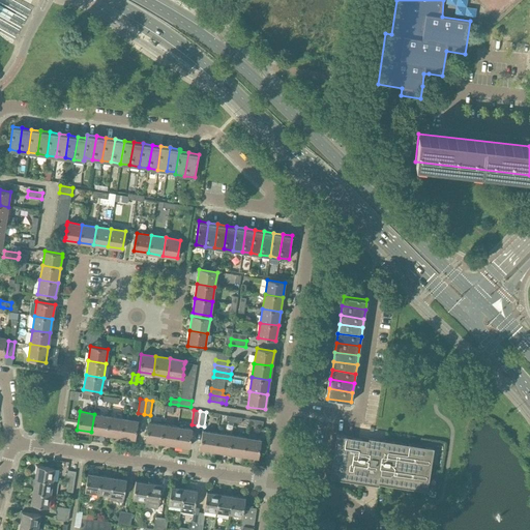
[(109,416),(94,414),(91,432),(106,434),(109,416)]
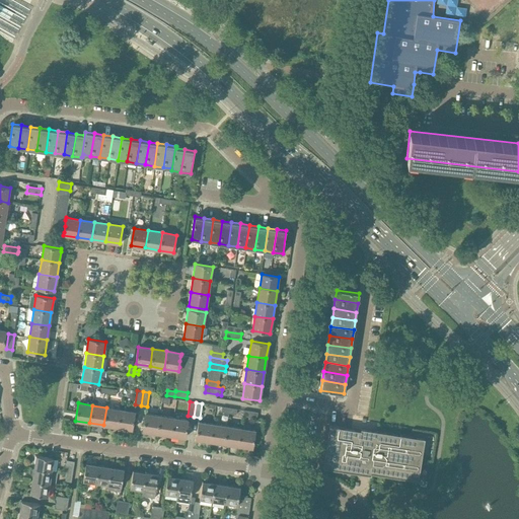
[(121,410),(106,408),(103,425),(118,427),(121,410)]
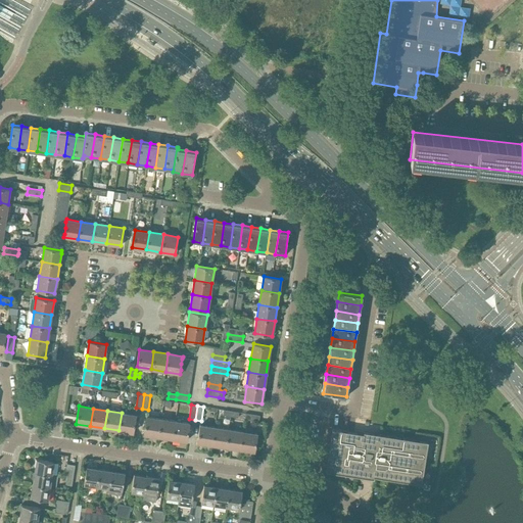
[(122,413),(119,430),(133,432),(136,415),(122,413)]
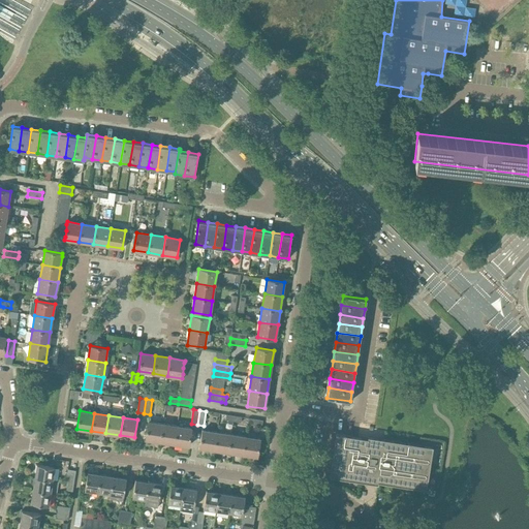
[(262,421),(248,418),(247,425),(261,427),(262,421)]
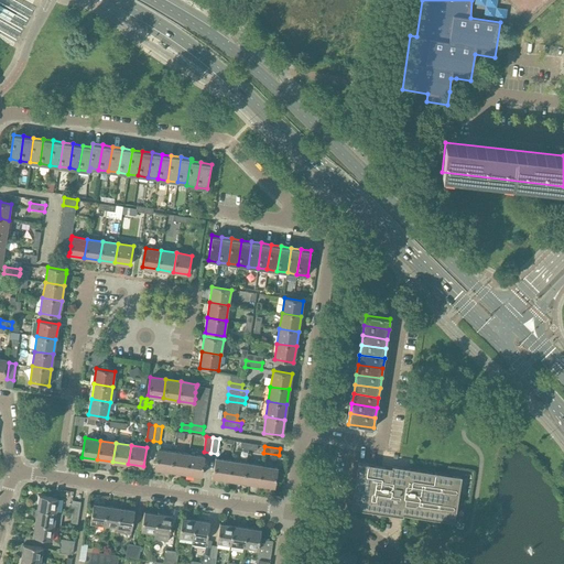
[(170,470),(173,452),(158,449),(154,468),(170,470)]
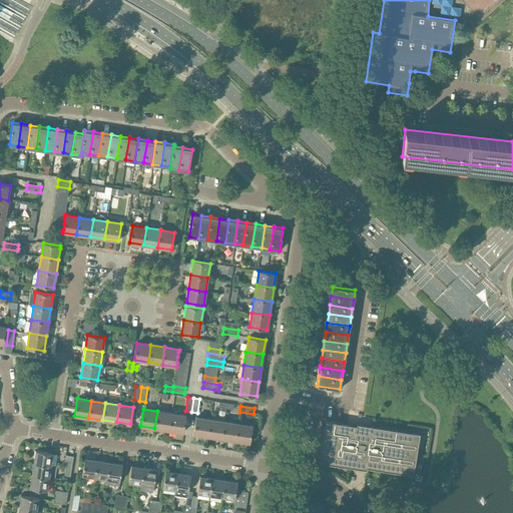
[(171,413),(157,411),(154,428),(168,430),(171,413)]
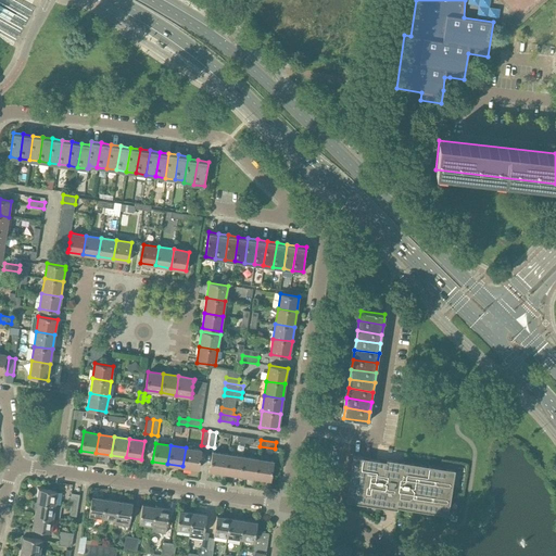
[(186,447),(182,466),(199,469),(201,450),(186,447)]
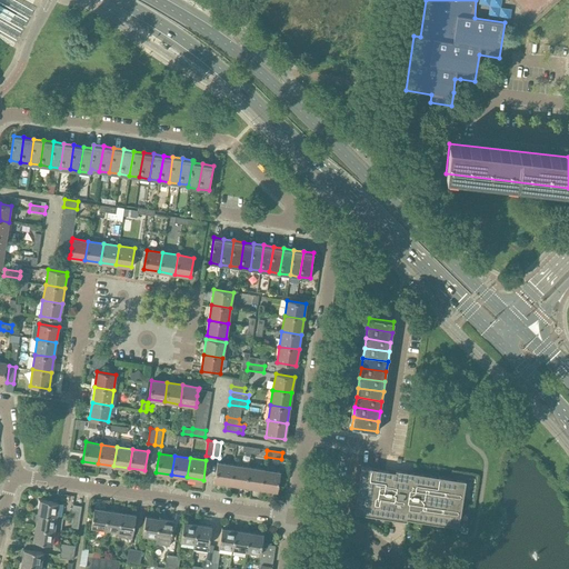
[(230,483),(233,465),(218,462),(215,481),(230,483)]
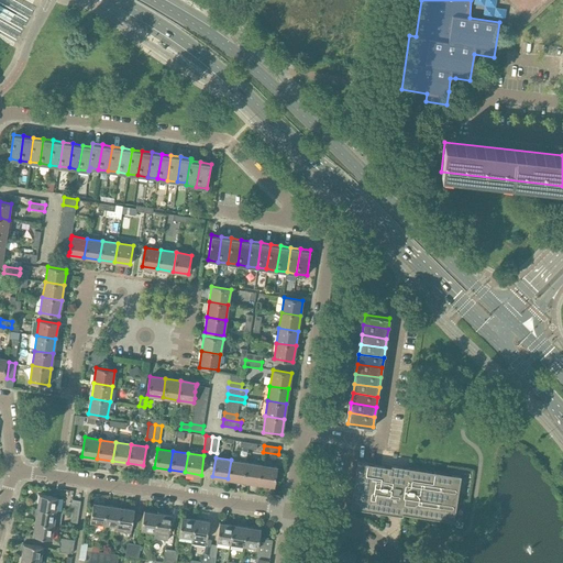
[(246,462),(231,460),(228,478),(243,482),(246,462)]
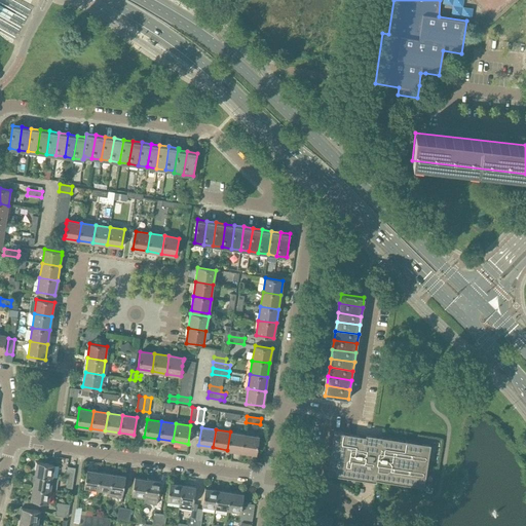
[(227,450),(241,452),(245,434),(230,431),(227,450)]
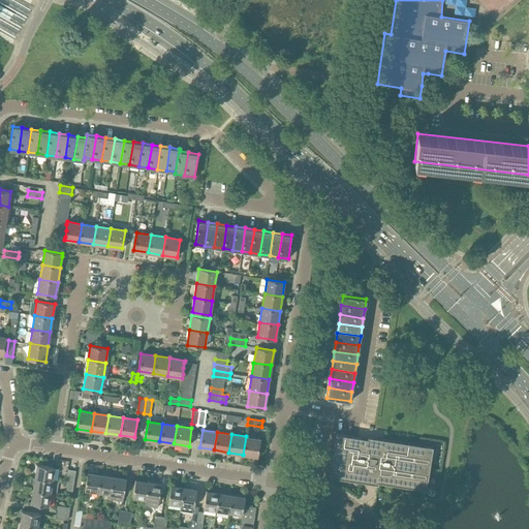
[(331,465),(329,476),(362,481),(378,485),(378,483),(426,490),(432,449),(433,446),(432,446),(421,444),(383,439),(368,436),(367,438),(336,434),(334,445),(331,465)]
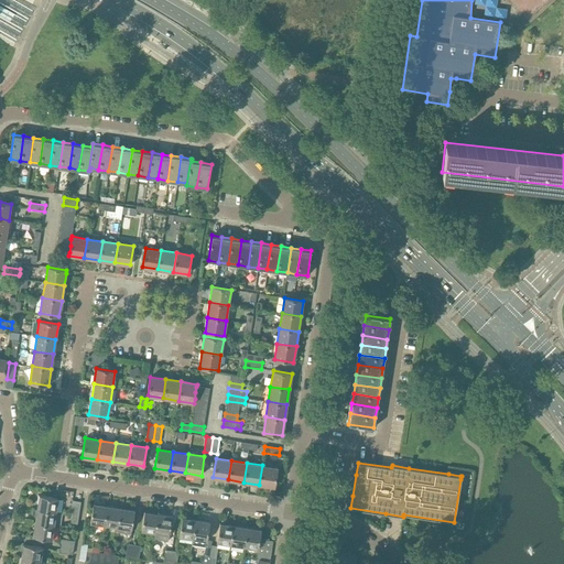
[(262,465),(259,485),(274,487),(277,468),(262,465)]
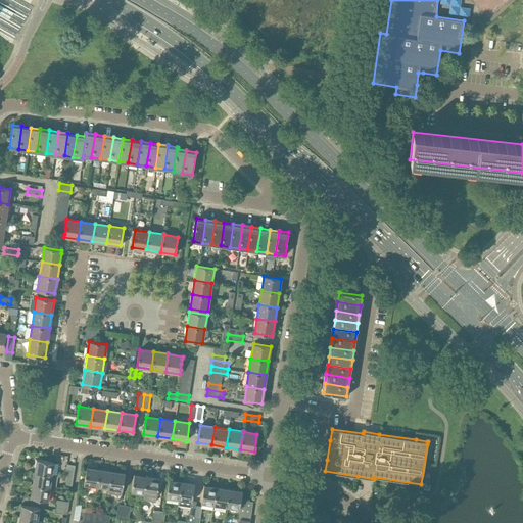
[(34,472),(52,475),(54,462),(36,459),(34,472)]
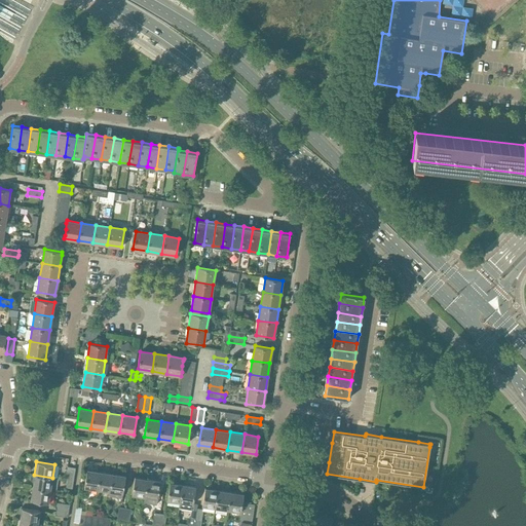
[(67,480),(73,481),(75,467),(67,466),(65,480),(67,480)]
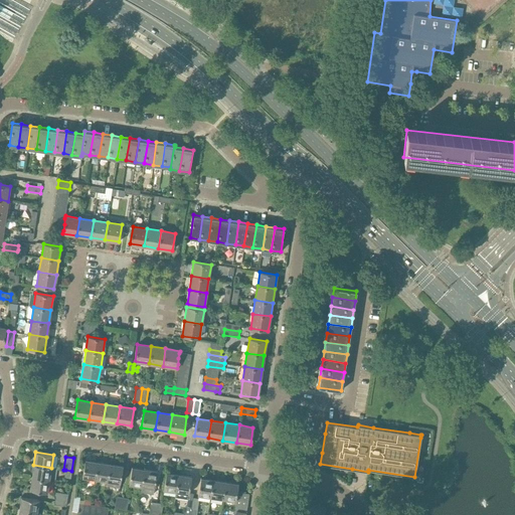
[(95,479),(98,462),(86,460),(82,477),(95,479)]
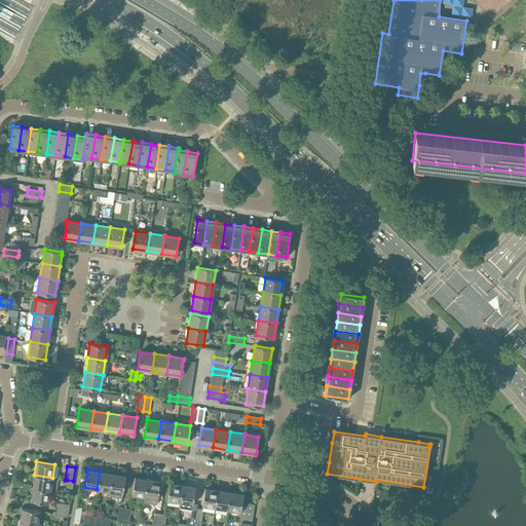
[(112,474),(100,472),(97,489),(110,491),(112,474)]
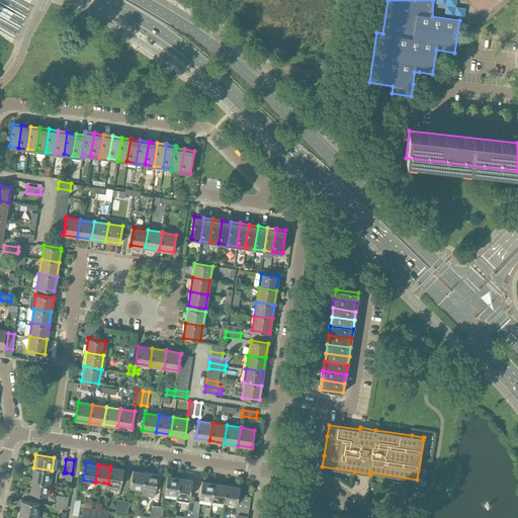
[(110,466),(108,484),(107,489),(119,491),(123,468),(110,466)]
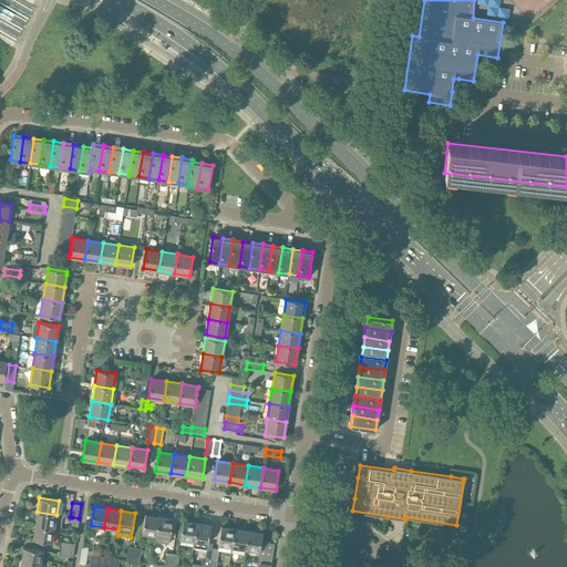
[(54,528),(57,515),(37,512),(35,525),(54,528)]
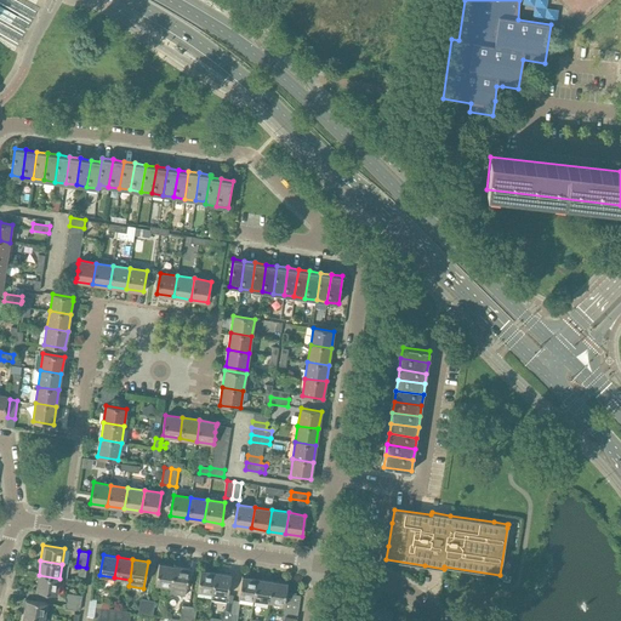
[(171,587),(175,565),(159,563),(155,585),(171,587)]
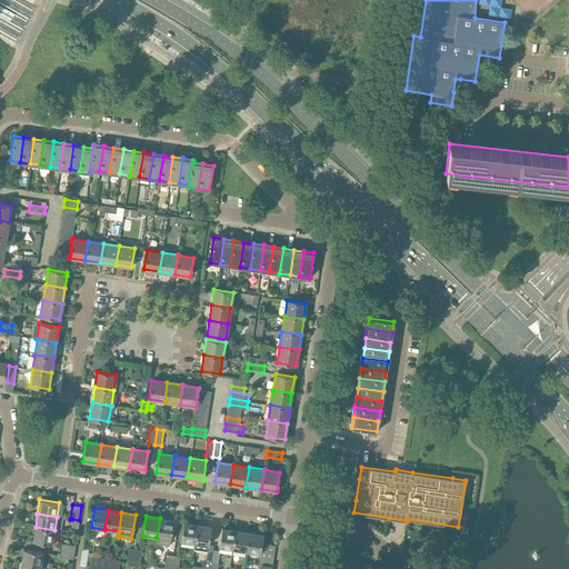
[(160,518),(157,538),(170,540),(173,520),(160,518)]
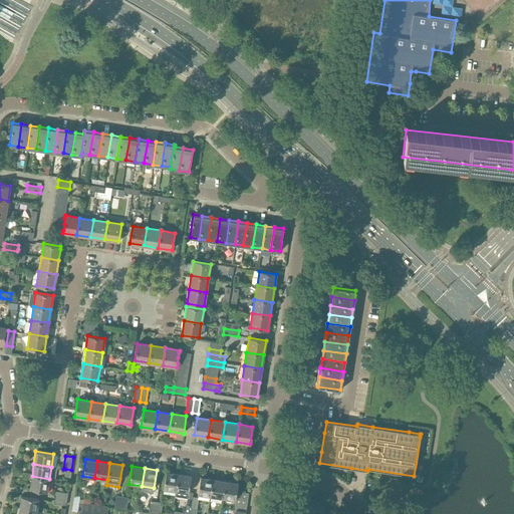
[(176,491),(179,474),(166,472),(163,489),(176,491)]
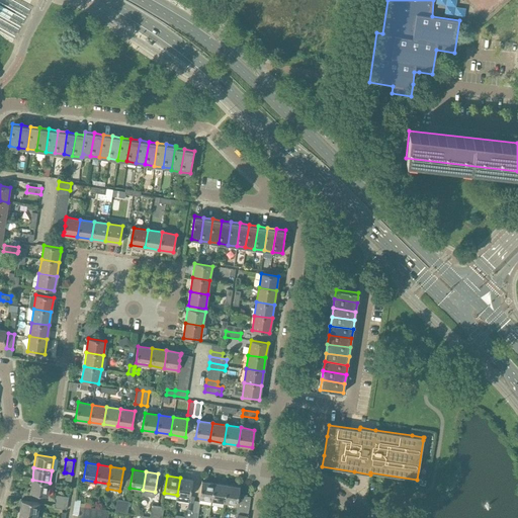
[(177,495),(176,501),(189,503),(192,480),(180,478),(177,495)]
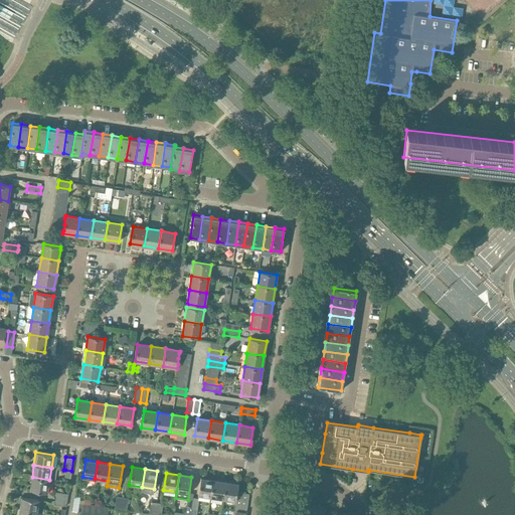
[(49,480),(32,477),(30,490),(47,493),(49,480)]
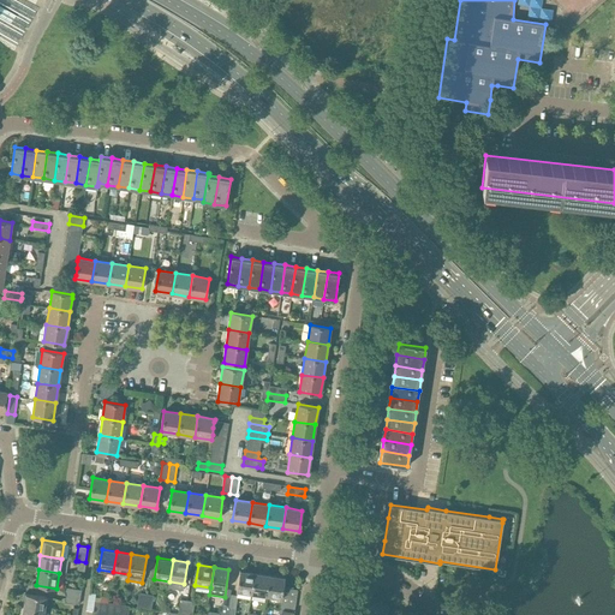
[(255,573),(239,571),(237,591),(251,593),(255,573)]
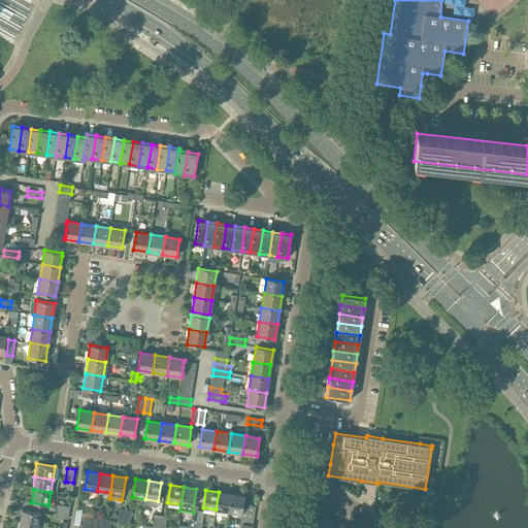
[(231,494),(219,492),(216,509),(229,512),(231,494)]
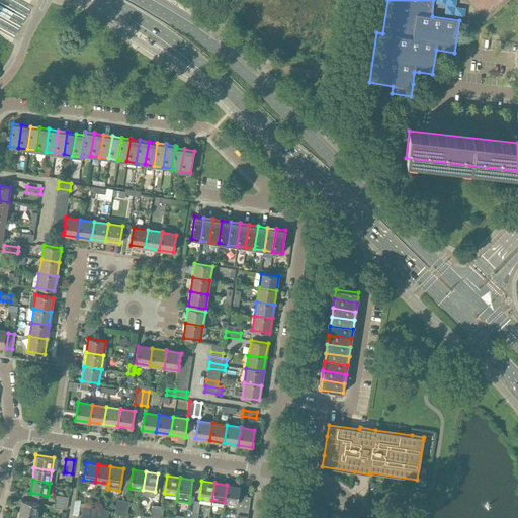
[(240,486),(227,485),(225,502),(237,504),(237,507),(249,509),(250,497),(239,495),(240,486)]
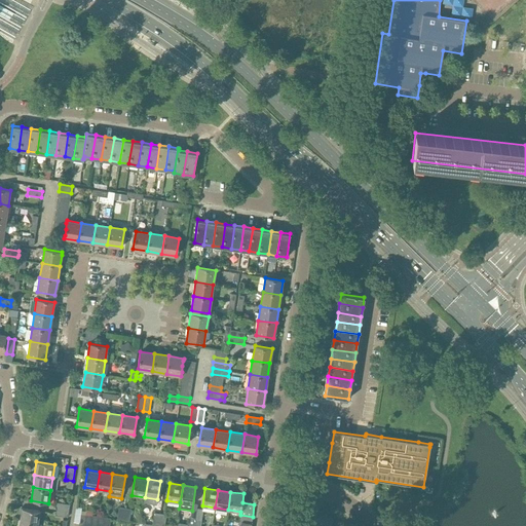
[(20,521),(38,524),(40,511),(22,508),(20,521)]
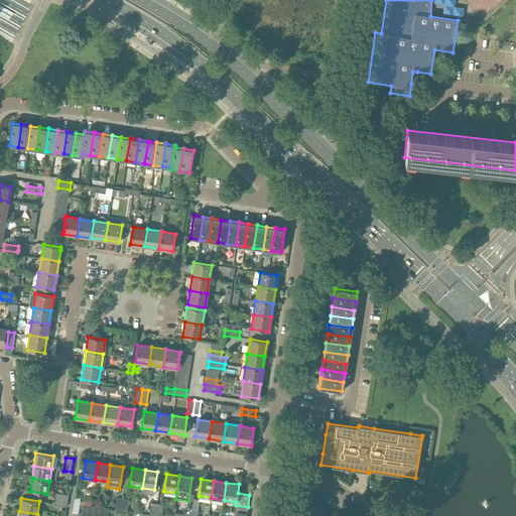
[(127,512),(129,500),(122,499),(120,511),(127,512)]
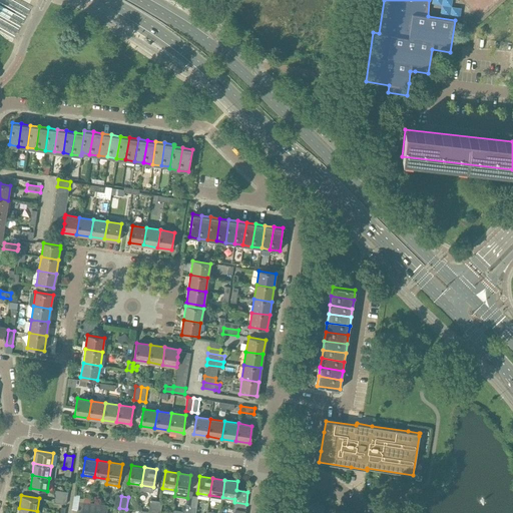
[(194,512),(197,497),(191,496),(190,506),(188,512),(194,512)]
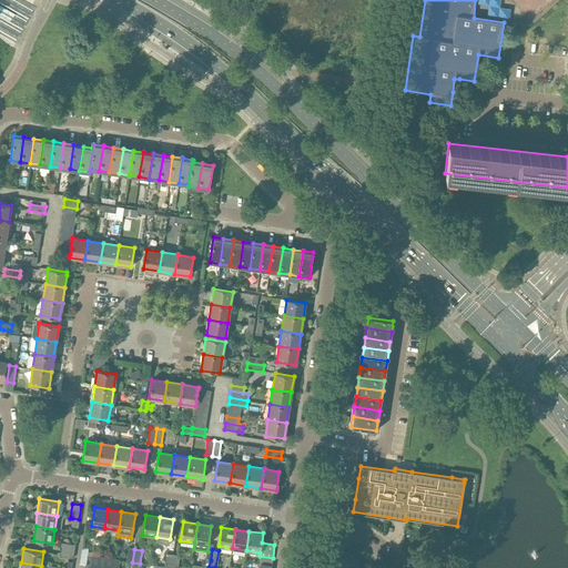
[(85,567),(91,567),(93,556),(80,554),(79,564),(81,567),(84,567),(85,567)]
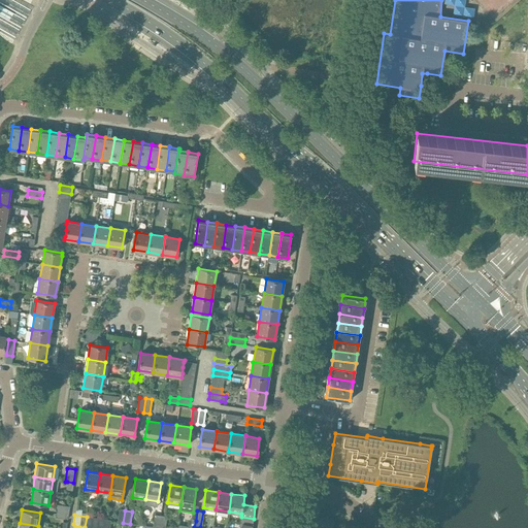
[(153,527),(157,527),(159,527),(161,516),(155,515),(153,527)]
